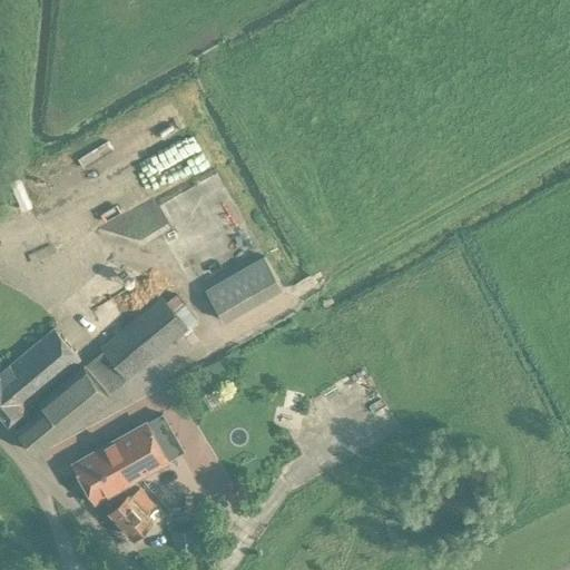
[(105,148),(114,165),(187,128),(170,96),(125,119),(133,134),(105,148)]
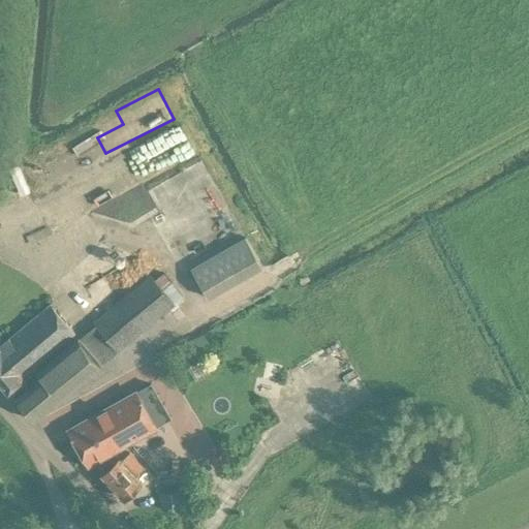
[(104,158),(120,190),(194,156),(179,123),(104,158)]
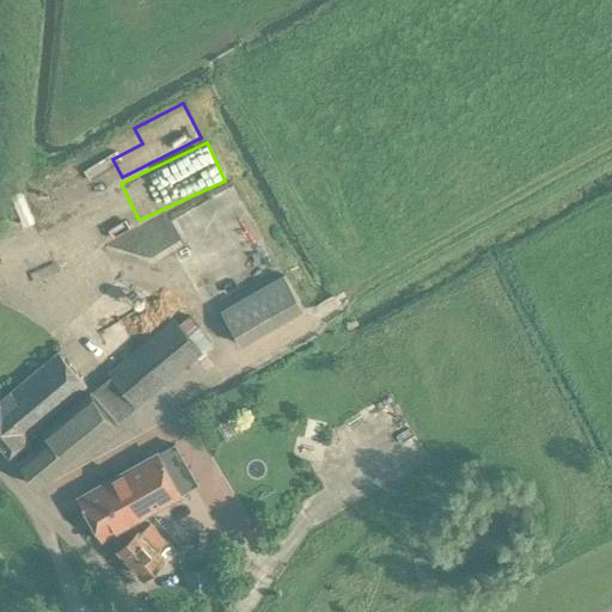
[(221,311),(240,344),(304,308),(285,275),(221,311)]
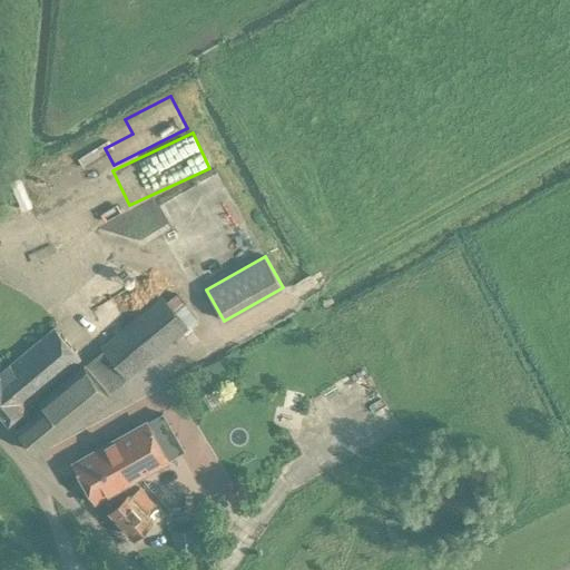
[(161,297),(84,363),(38,400),(42,404),(16,428),(38,453),(109,393),(186,326),(161,297)]
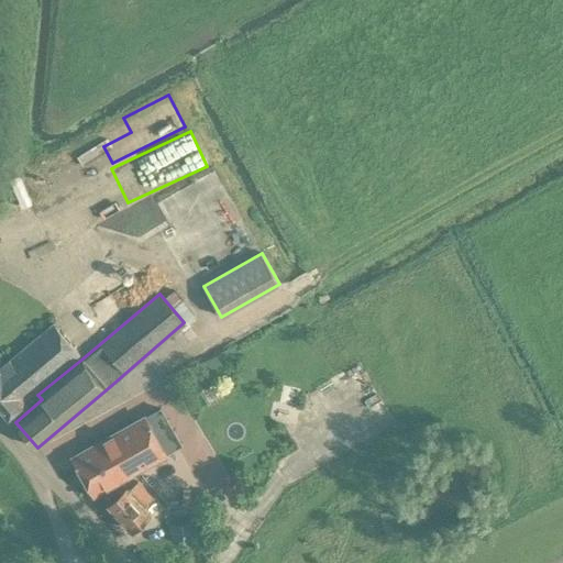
[(0,409),(10,421),(34,401),(30,397),(81,356),(56,326),(0,370),(0,409)]
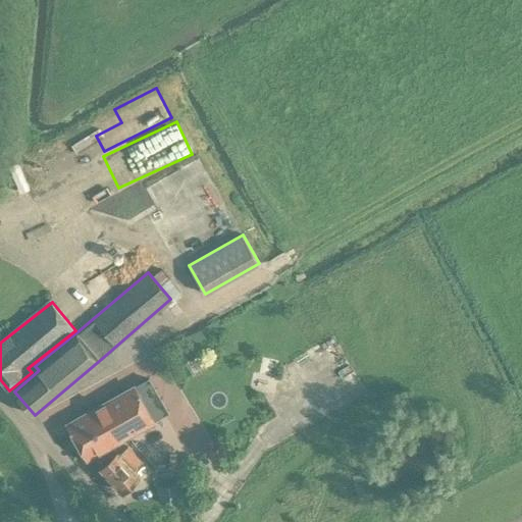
[(335,342),(302,360),(319,395),(354,376),(335,342)]
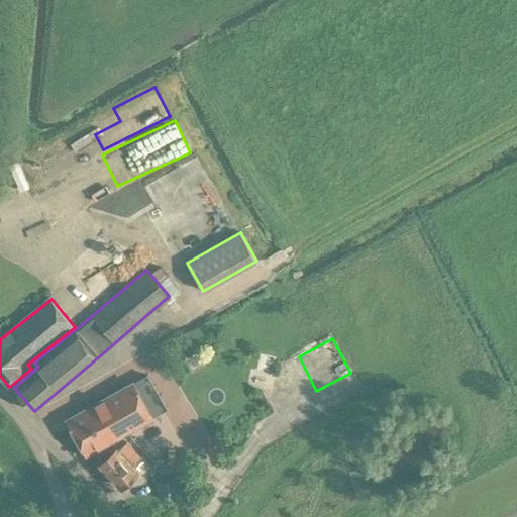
[(86,454),(152,417),(132,382),(67,419),(86,454)]
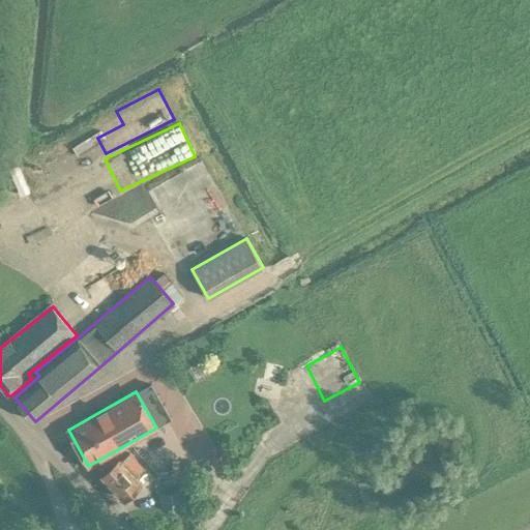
[(109,464),(98,471),(102,475),(124,499),(142,482),(137,477),(144,469),(129,453),(121,461),(119,459),(112,467),(109,464)]
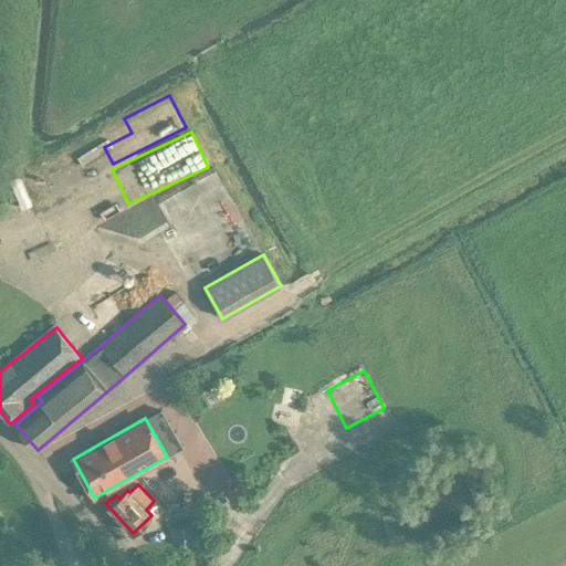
[(199,520),(170,525),(174,545),(202,541),(199,520)]
